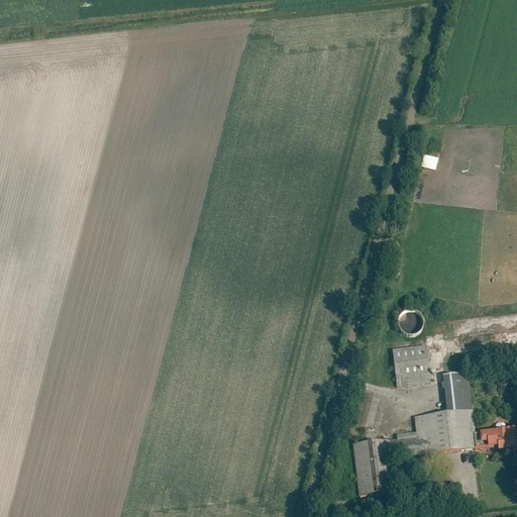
[(439,173),(442,161),(426,157),(423,169),(439,173)]
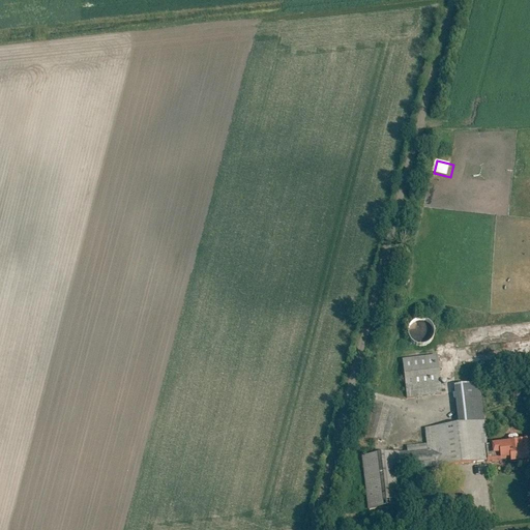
[(437,354),(402,358),(406,399),(441,394),(437,354)]
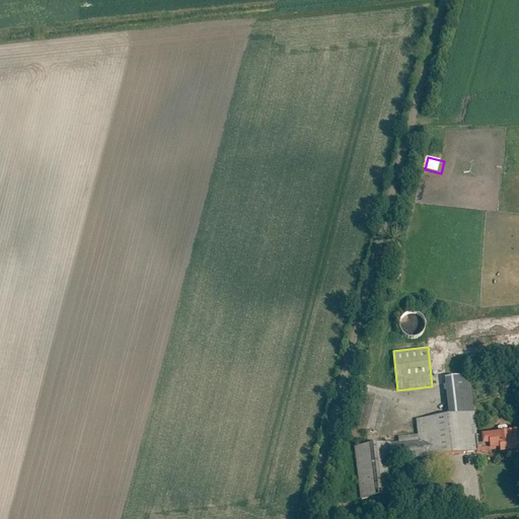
[(475,435),(468,375),(446,378),(450,415),(415,419),(417,434),(397,436),(398,442),(390,442),(392,460),(477,450),(475,435)]
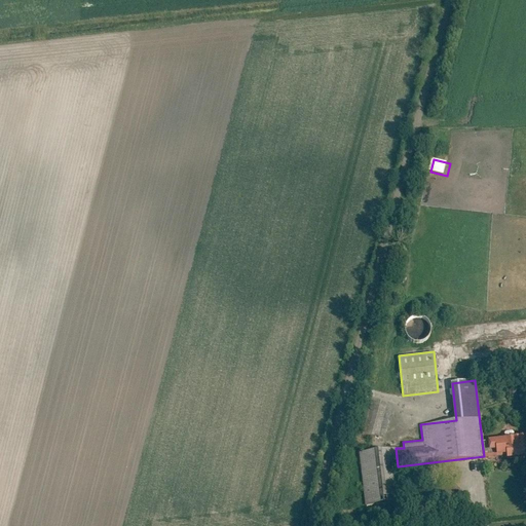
[(392,405),(368,399),(359,434),(383,440),(392,405)]
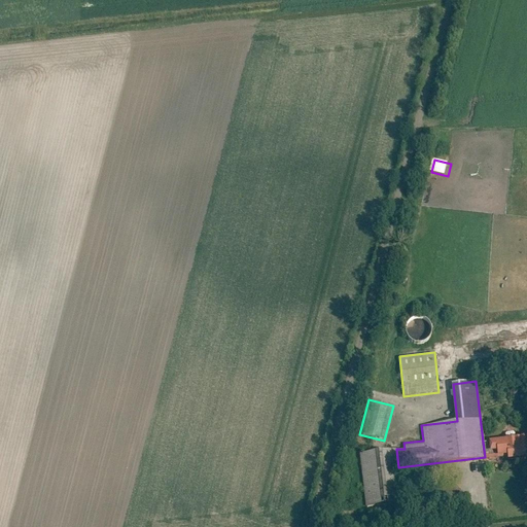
[(489,441),(483,442),(485,457),(506,455),(507,459),(526,456),(526,434),(488,440),(489,441)]
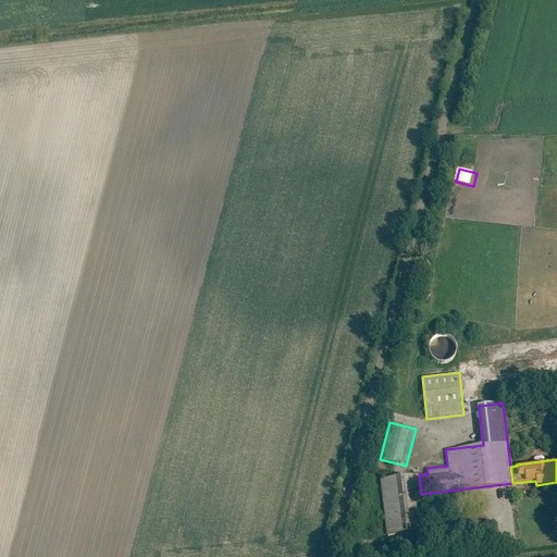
[(419,474),(380,479),(386,536),(425,532),(421,494),(419,474)]
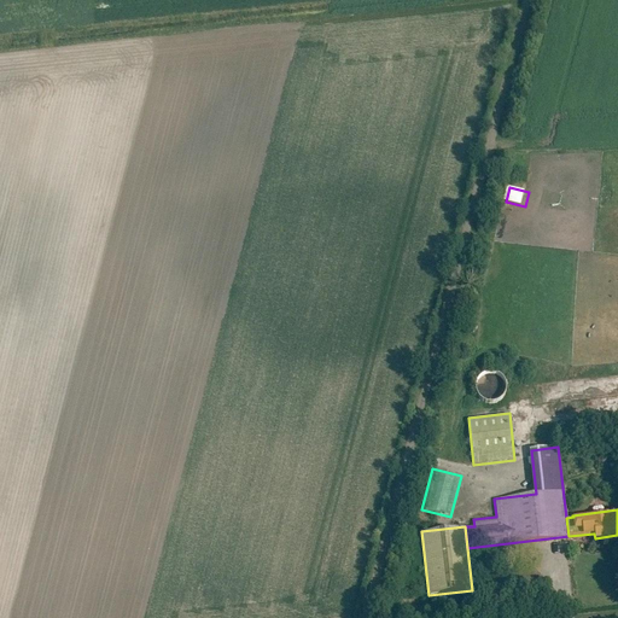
All buildings are outlined.
